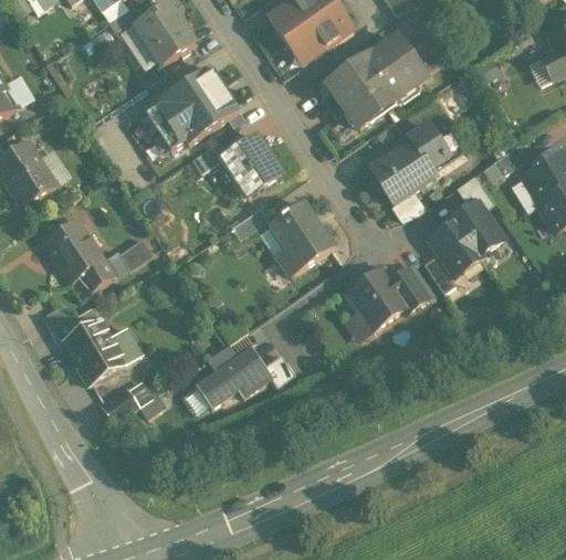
[(285,43),(337,7),(333,0),(294,0),(278,12),(283,21),(274,27),(285,43)]
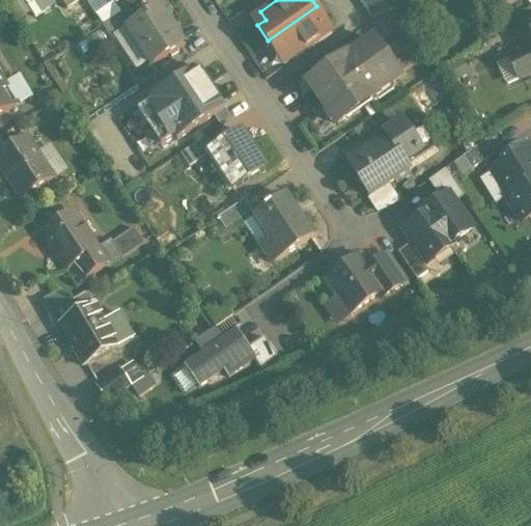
[(361,0),(372,16),(391,2),(390,0),(361,0)]
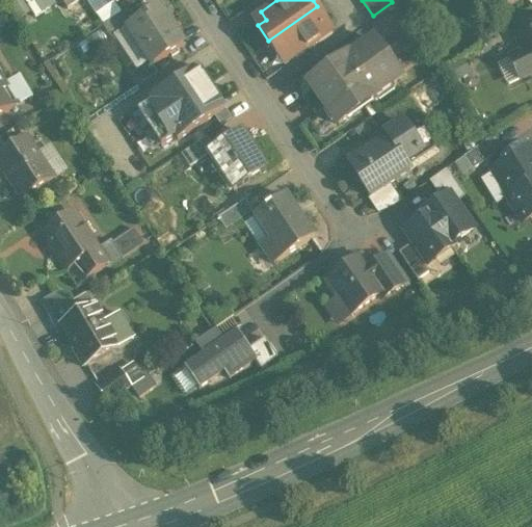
[(500,0),(503,4),(499,7),(500,8),(512,0),(500,0)]
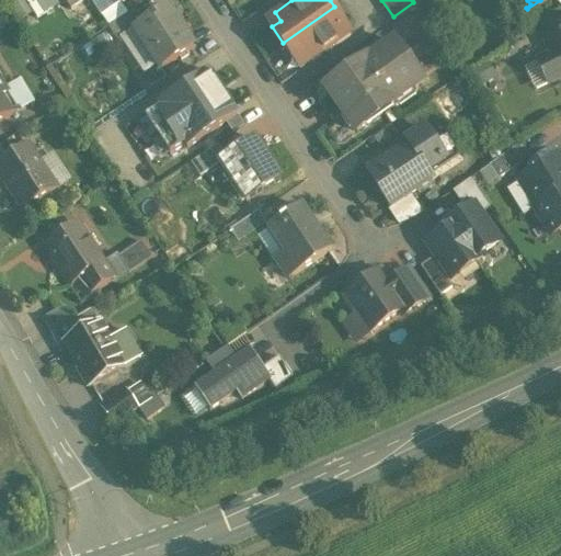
[(560,2),(551,10),(557,20),(560,15),(560,2)]
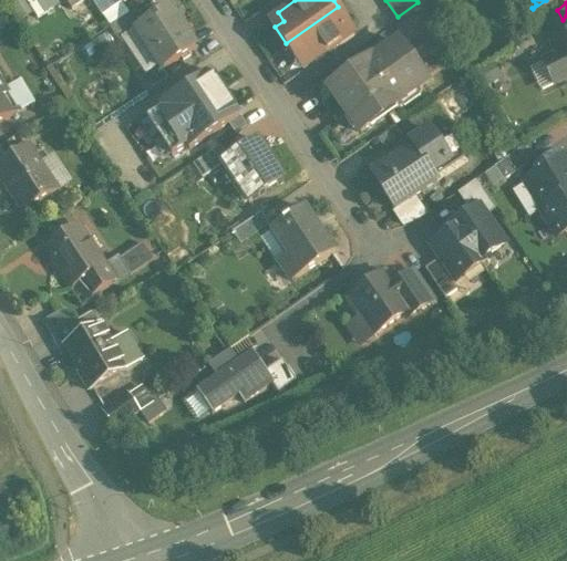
[(168,3),(146,18),(147,20),(137,26),(164,65),(196,44),(168,3)]
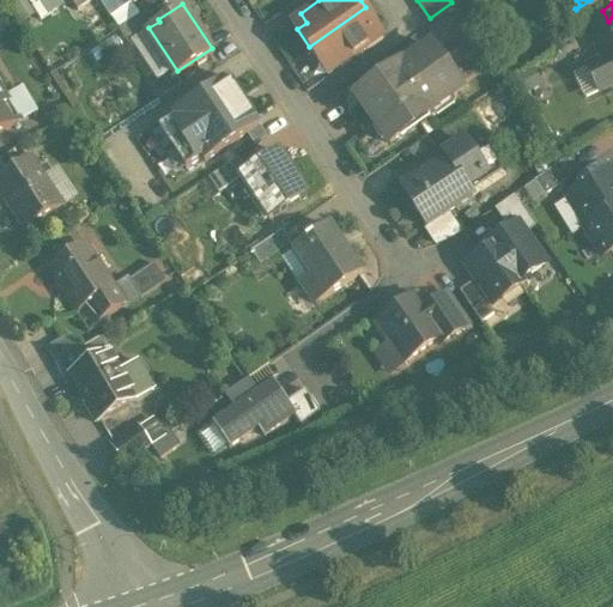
[(149,5),(117,24),(129,41),(149,28),(159,22),(158,19),(149,5)]
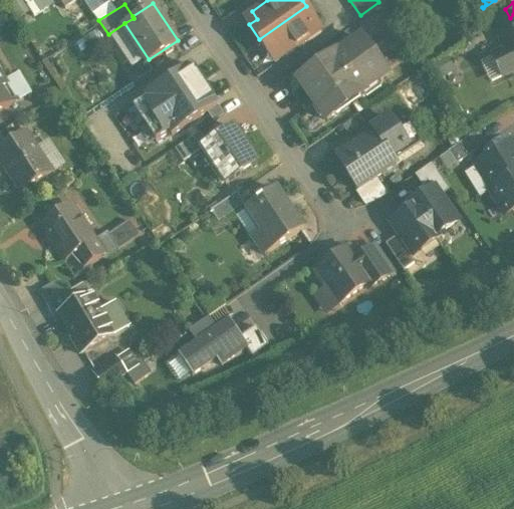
[(306,6),(259,39),(269,53),(277,47),(283,55),(321,28),(306,6)]
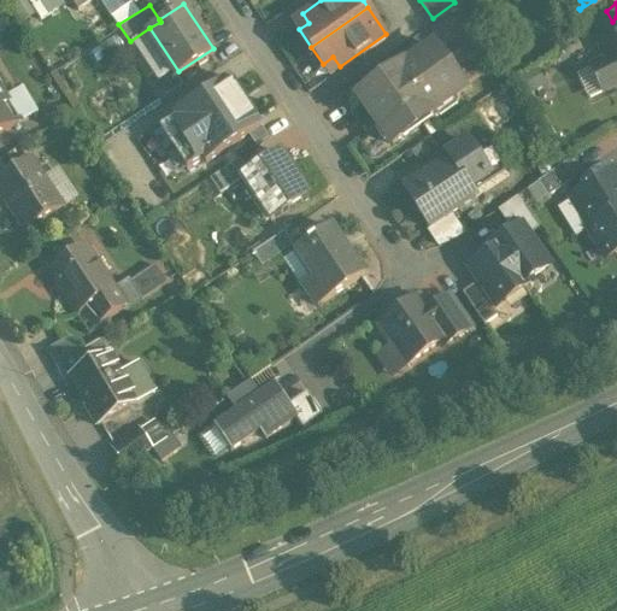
[(616,24),(599,34),(600,35),(601,34),(611,54),(592,64),(603,87),(616,80),(616,24)]
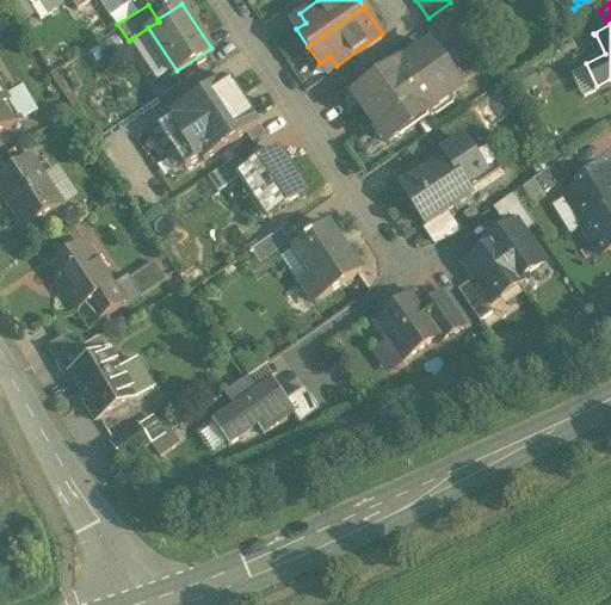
[(479,30),(440,56),(458,82),(494,57),(479,30)]
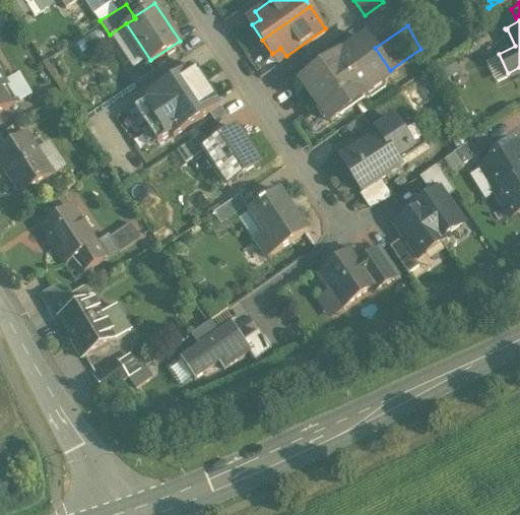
[(367,36),(341,53),(339,50),(302,76),(318,100),(317,105),(323,115),(328,116),(330,118),(368,91),(366,89),(391,71),(390,70),(375,48),(367,36)]
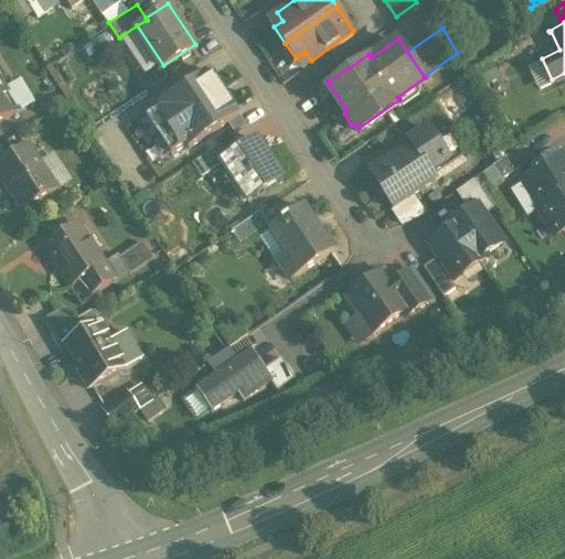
[(160,104),(189,147),(240,111),(211,70),(160,104)]
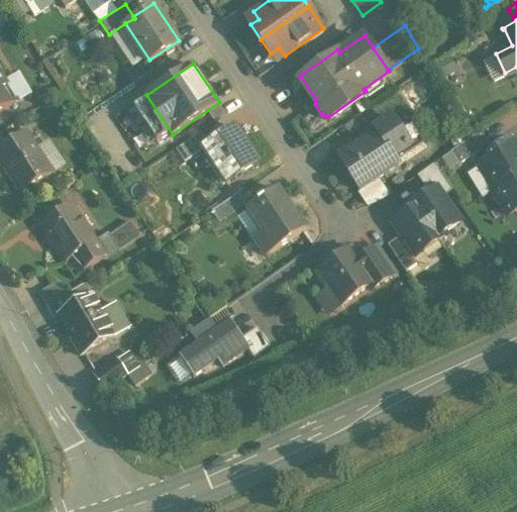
[(0,73),(0,107),(15,98),(0,73)]
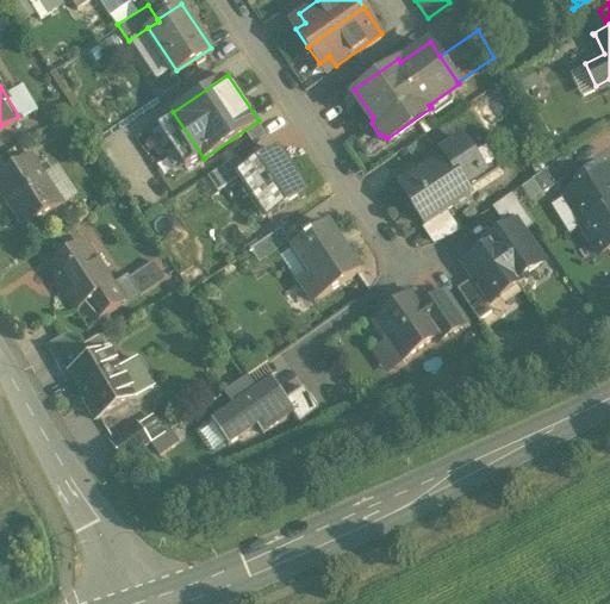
[(462,135),(441,148),(448,159),(465,182),(485,169),(462,135)]
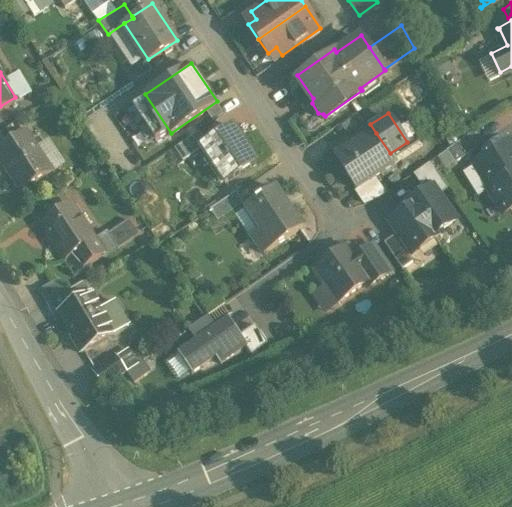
[(240,137),(232,126),(234,125),(233,123),(207,140),(202,143),(203,144),(226,181),(257,161),(241,136),(240,137)]
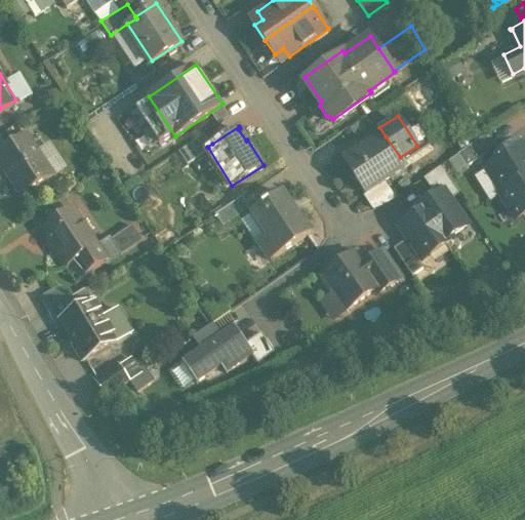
[(5,145),(0,147),(0,162),(4,169),(6,168),(21,192),(19,192),(21,194),(52,173),(25,131),(5,145)]
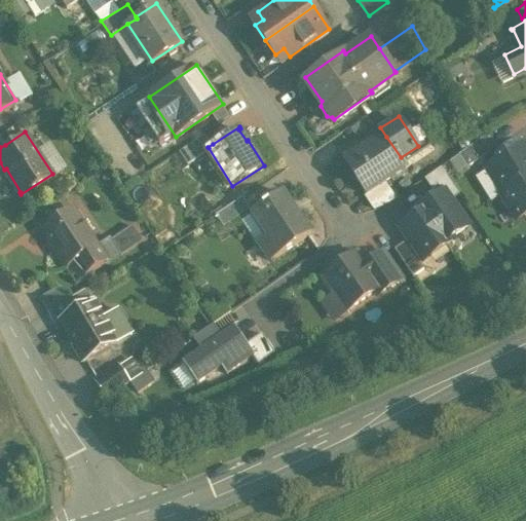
[(204,132),(179,149),(187,162),(209,148),(208,147),(213,144),(204,132)]
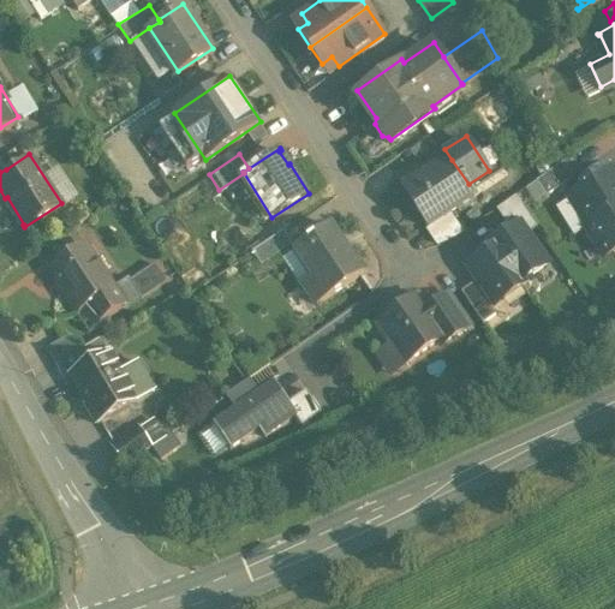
[(563,157),(536,177),(545,192),(574,174),(563,157)]
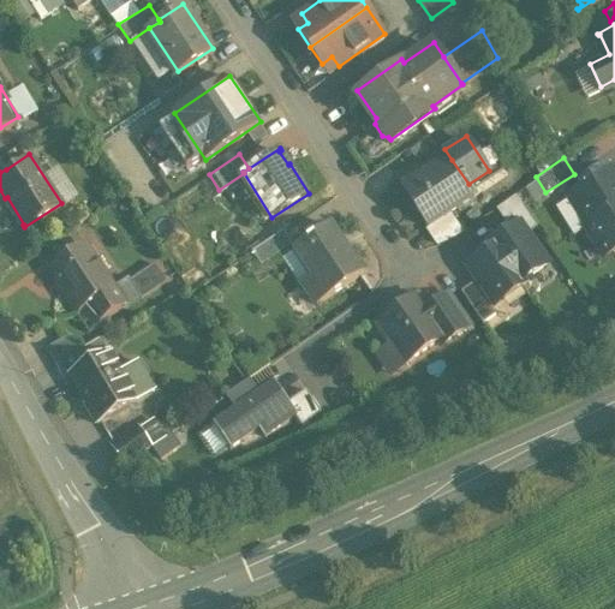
[(452,160),(406,190),(428,222),(449,209),(473,192),(469,184),(452,160)]
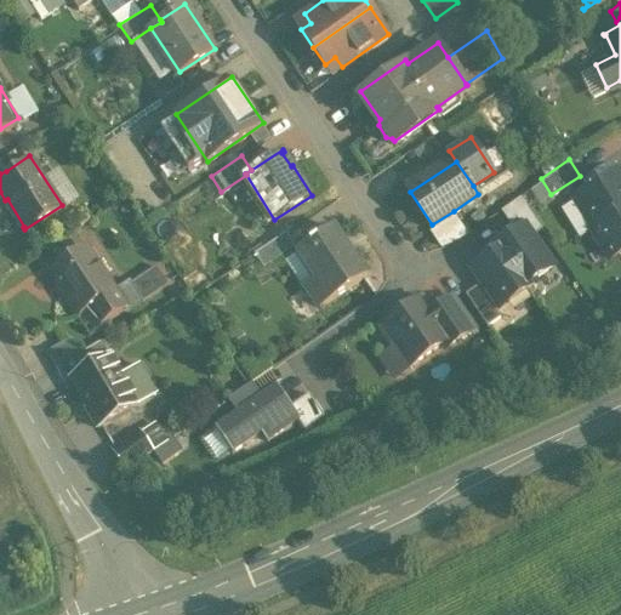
[(620,171),(619,169),(604,178),(602,175),(588,183),(591,186),(575,195),(593,223),(591,225),(591,226),(620,206),(620,171)]
